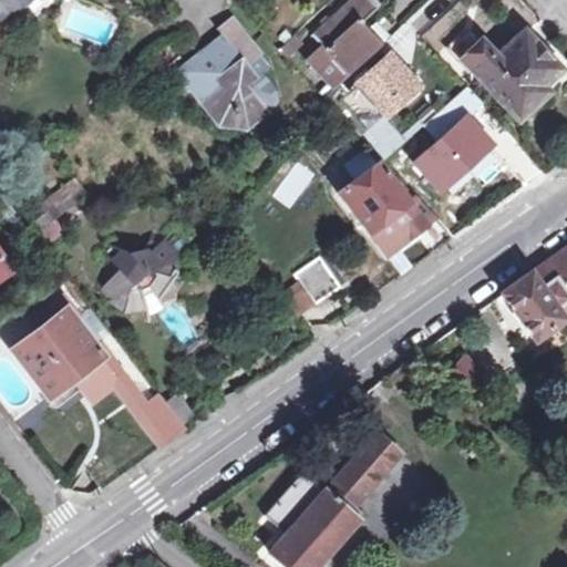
[(0,0),(0,21),(1,23),(24,0),(0,0)]
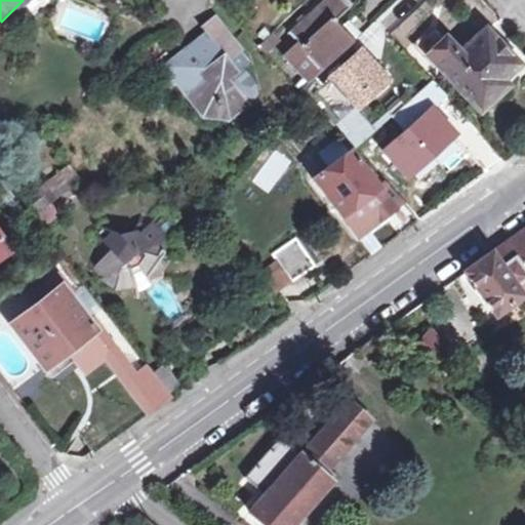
[(331,19),(348,5),(342,0),(320,0),(287,30),(299,43),(284,58),(306,81),(351,39),(331,19)]
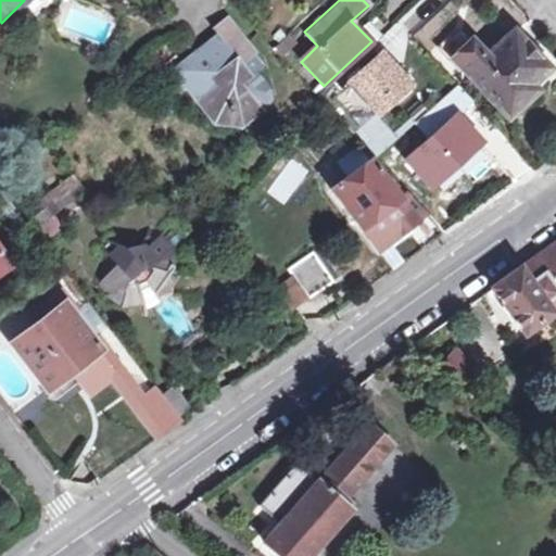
[(252,51),(223,17),(210,28),(215,35),(203,45),(204,46),(175,71),(215,118),(240,122),(260,104),(239,81),(249,73),(240,62),(252,51)]
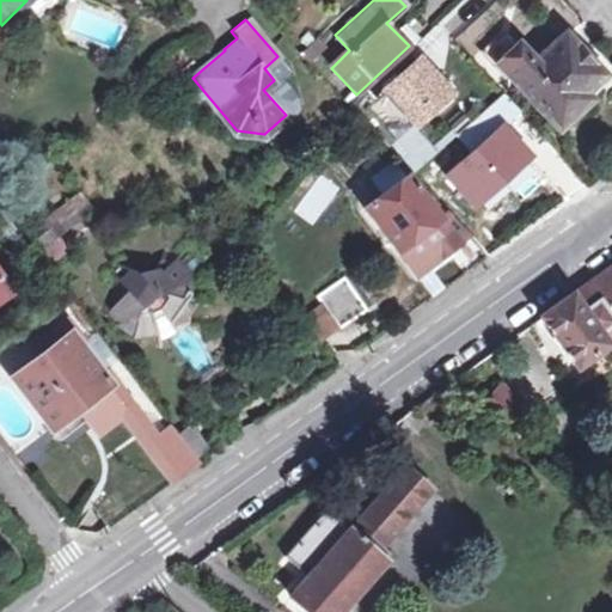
[(558,128),(588,99),(582,92),(601,77),(562,36),(530,60),(514,43),(496,61),(558,128)]
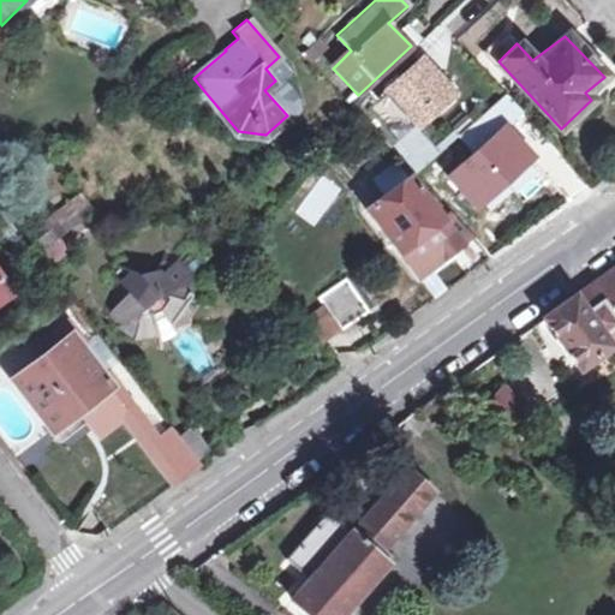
[(318,40),(302,54),(310,63),(326,48),(318,40)]
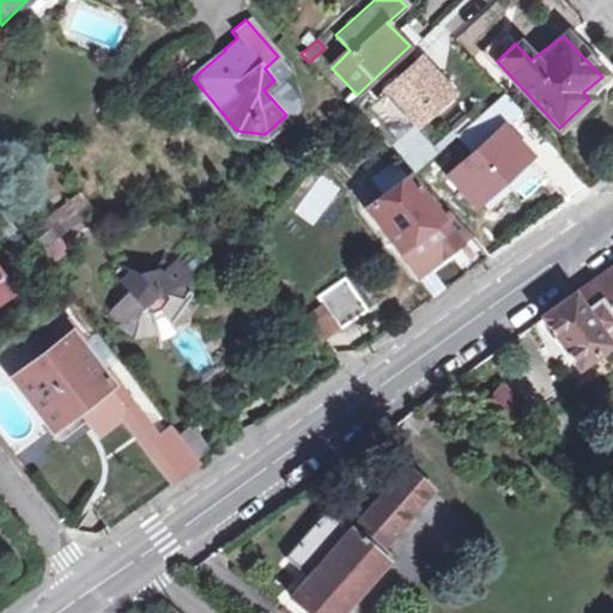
[(416,60),(369,105),(400,138),(448,92),(416,60)]
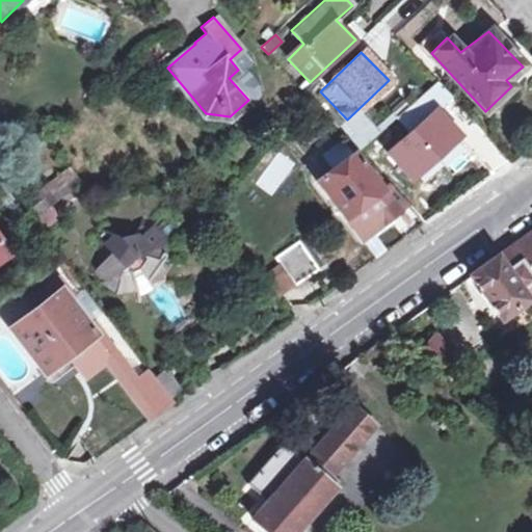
[(409,127),(384,150),(411,180),(460,136),(435,108),(449,97),(436,83),(399,116),(409,127)]
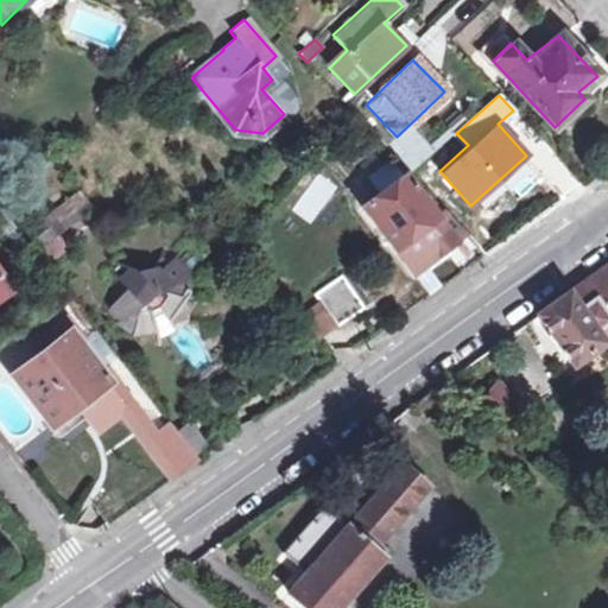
[(443,209),(435,216),(401,176),(359,207),(412,272),(463,232),(443,209)]
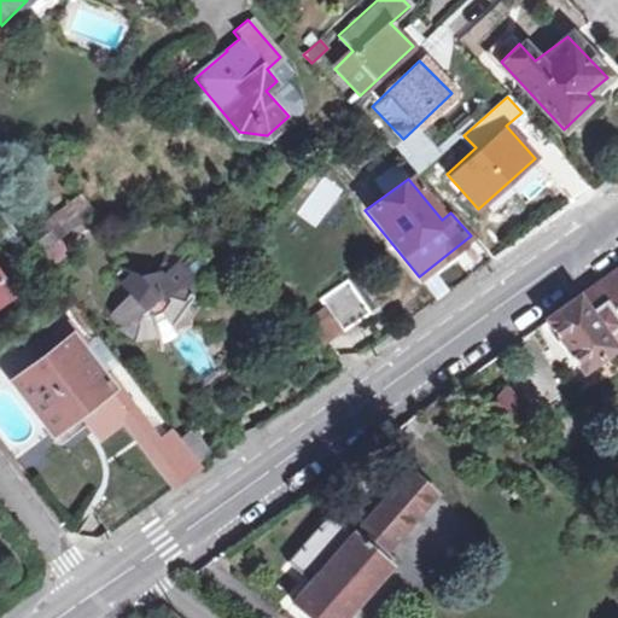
[(42,222),(24,238),(39,257),(52,246),(45,237),(50,232),(42,222)]
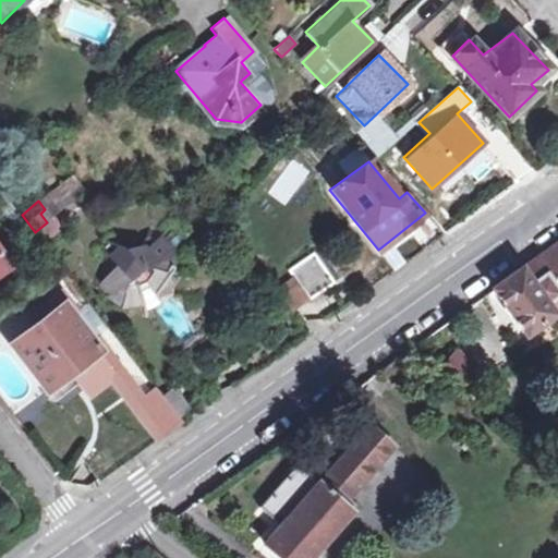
[(47,222),(35,232),(44,244),(63,229),(53,218),(47,222)]
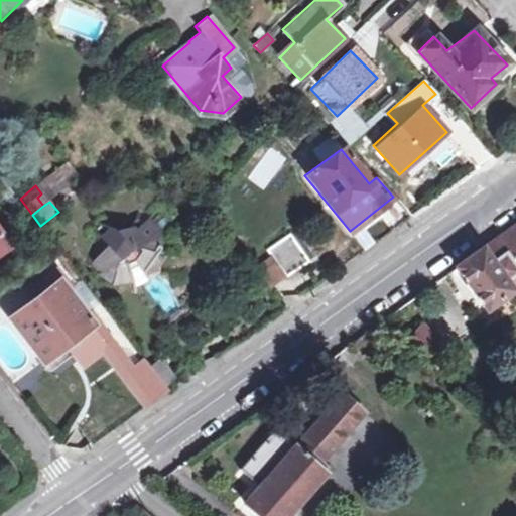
[(118,273),(114,282),(133,281),(134,291),(152,281),(146,271),(151,268),(164,248),(158,247),(162,231),(175,227),(159,207),(151,216),(141,212),(130,234),(126,234),(119,240),(111,234),(102,241),(102,252),(92,263),(102,274),(112,267),(118,273)]
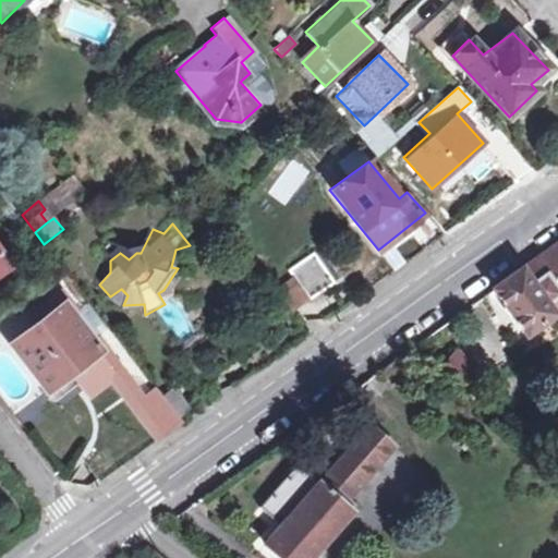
[(557,307),(545,290),(557,280),(557,245),(494,292),(525,337),(553,318),(550,315),(557,310),(557,307)]
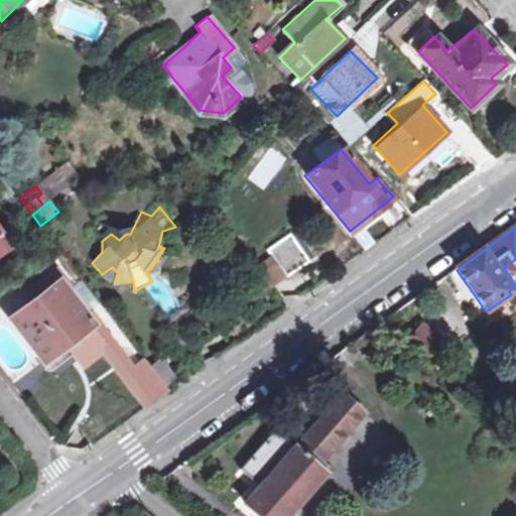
[(286,237),(254,261),(275,289),(306,264),(286,237)]
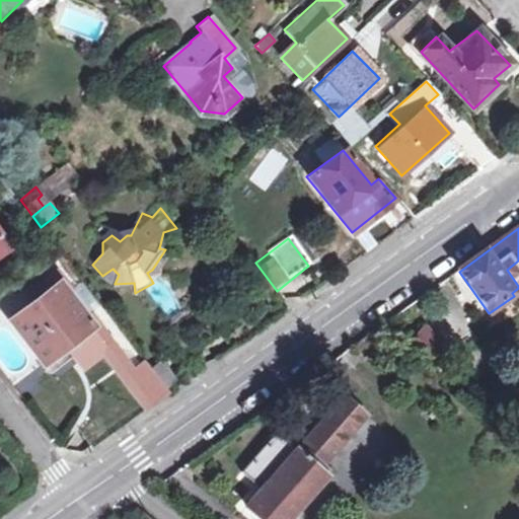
[(518,261),(507,270),(518,286),(518,261)]
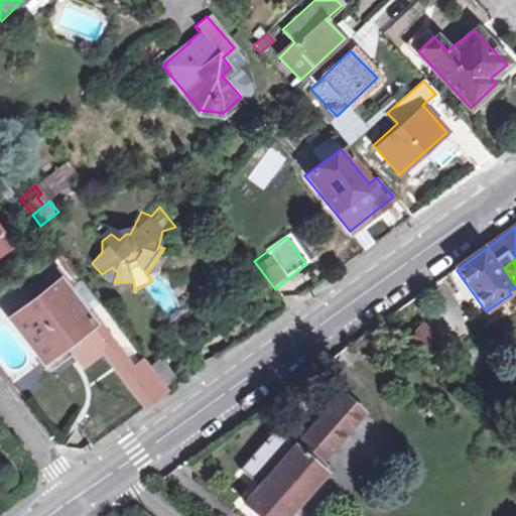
[(16,319),(46,357),(91,323),(61,284),(16,319)]
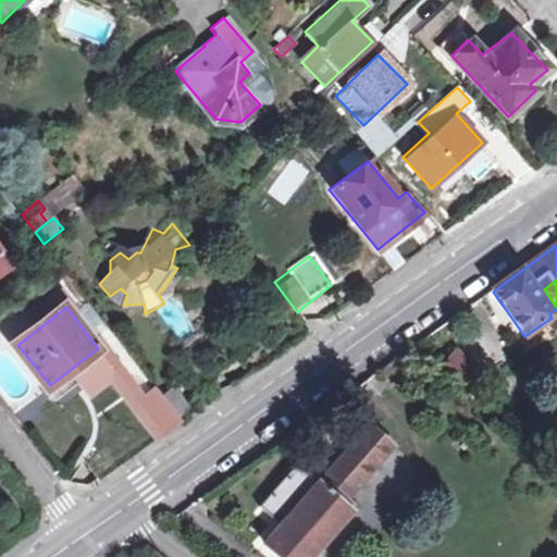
[(98,348),(50,385),(56,392),(74,379),(84,370),(103,356),(98,348)]
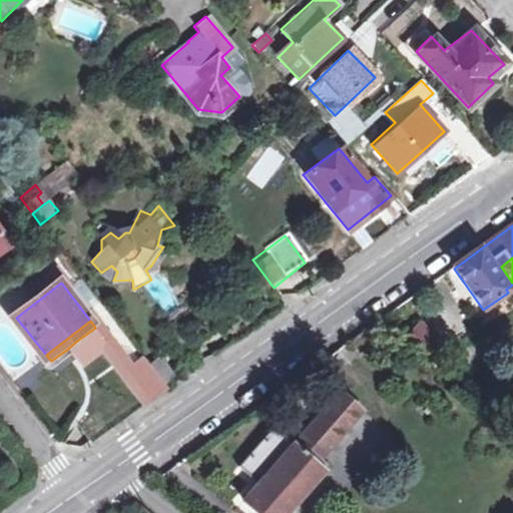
[(399,350),(425,370),(442,348),(417,327),(399,350)]
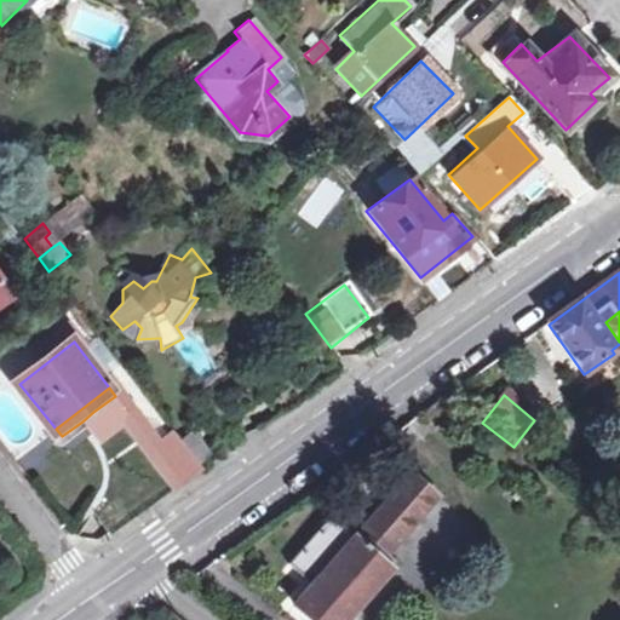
[(93,412),(82,422),(89,429),(101,420),(93,412)]
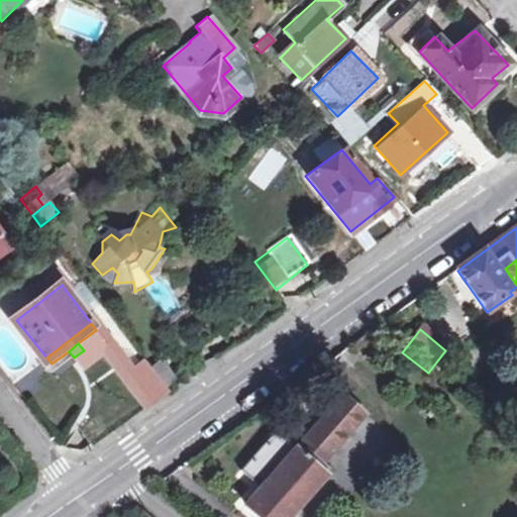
[(169,393),(164,386),(154,374),(151,370),(144,360),(122,377),(139,400),(145,395),(152,404),(169,393)]
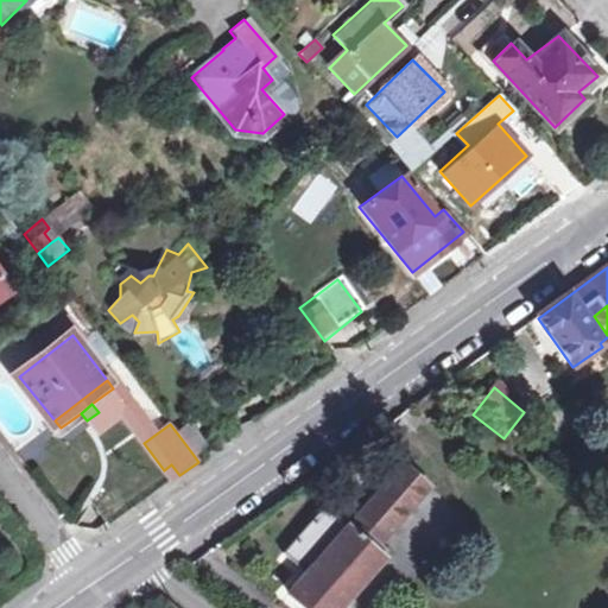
[(182,439),(192,454),(203,447),(188,428),(178,435),(182,439)]
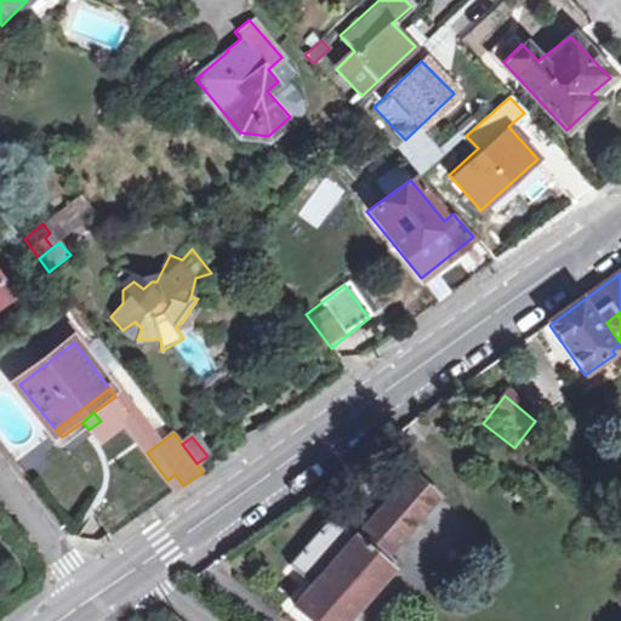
[(386,563),(440,495),(411,472),(298,610),(311,620),(348,620),(393,569),(386,563)]
